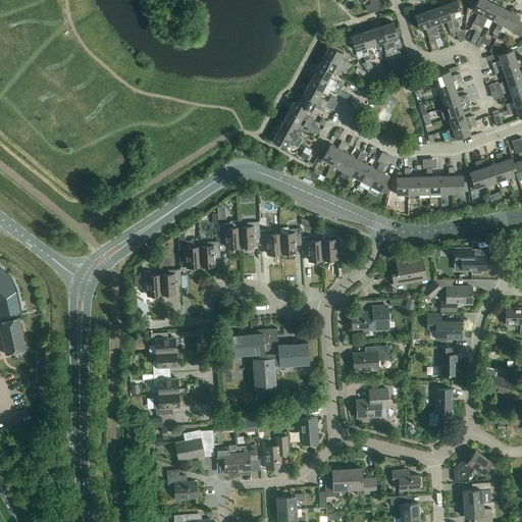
[(470,29),(475,31),(489,1),(486,0),(477,0),(472,10),(478,13),(470,29)]
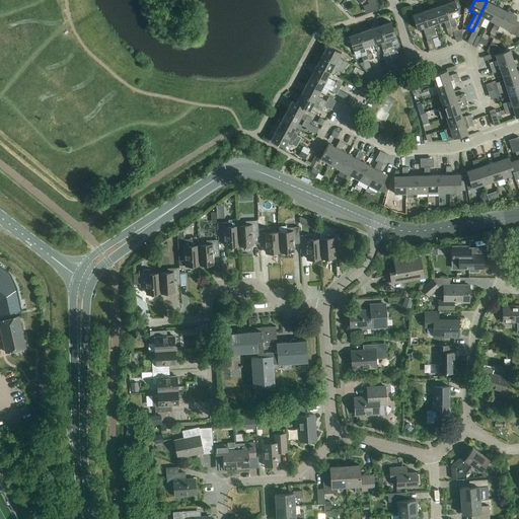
[(455,1),(444,4),(453,31),(458,30),(456,25),(454,17),(459,15),(455,1)]
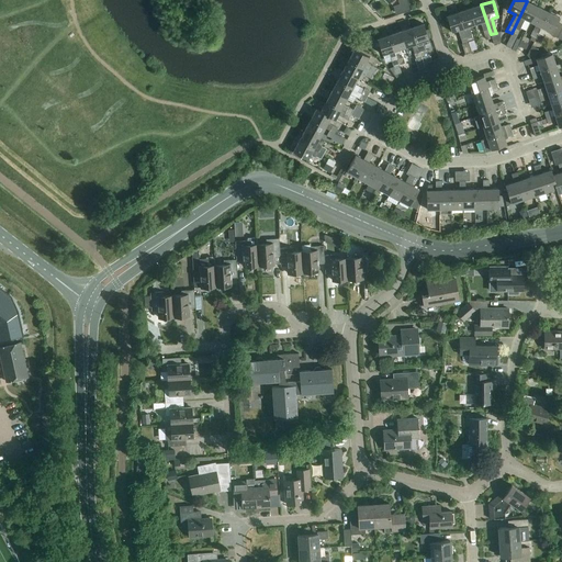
[(525,19),(530,22),(538,7),(527,1),(512,33),(517,35),(525,19)]
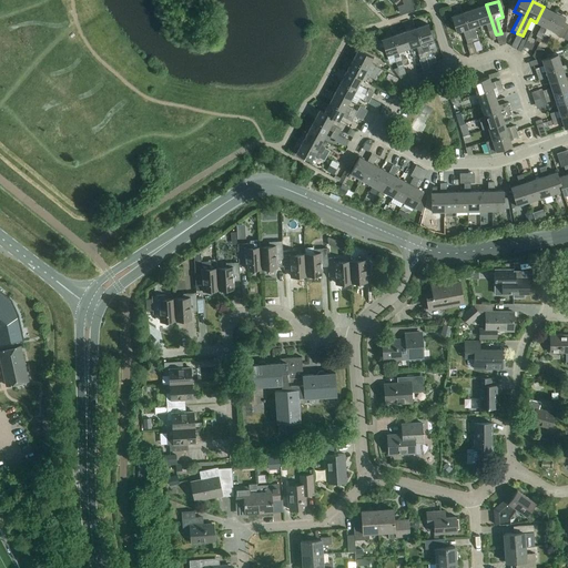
[(486,4),(474,9),(479,24),(486,22),(488,31),(490,37),(495,36),(496,34),(486,4)]
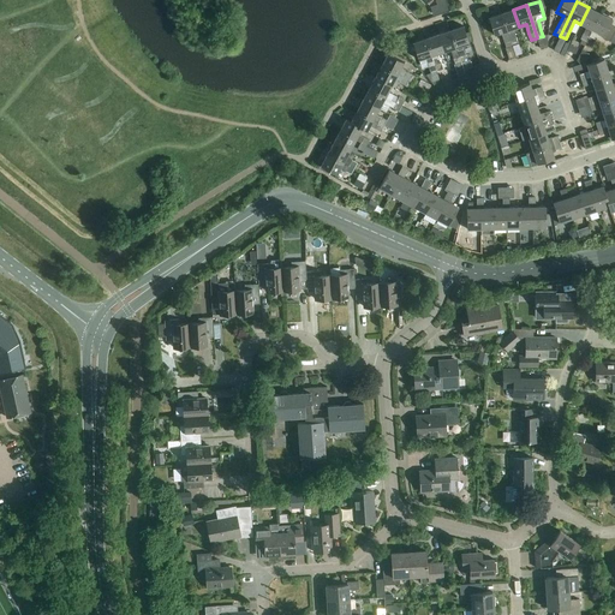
[(583,40),(586,42),(601,13),(589,7),(580,24),(586,27),(584,34),(583,34),(580,39),(583,40)]
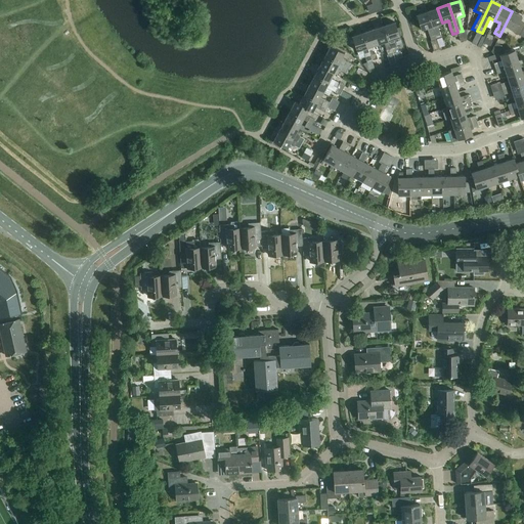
[(437,8),(427,11),(436,39),(441,38),(440,32),(437,25),(442,23),(437,8)]
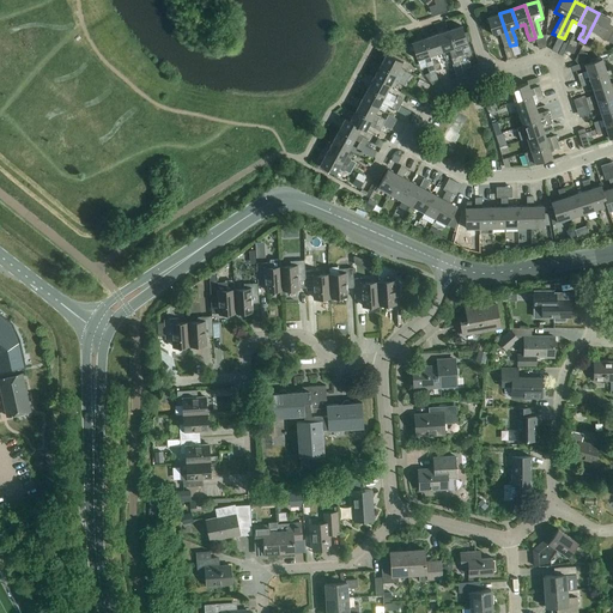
[(510,46),(499,13),(487,18),(493,35),(499,32),(503,42),(504,48),(510,46)]
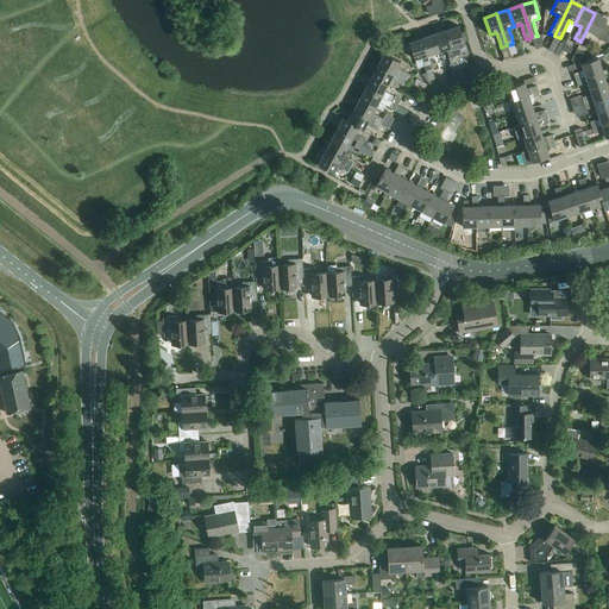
[(581,42),(585,44),(589,38),(591,32),(598,36),(597,38),(604,41),(608,30),(608,26),(604,24),(607,19),(595,13),(581,42)]
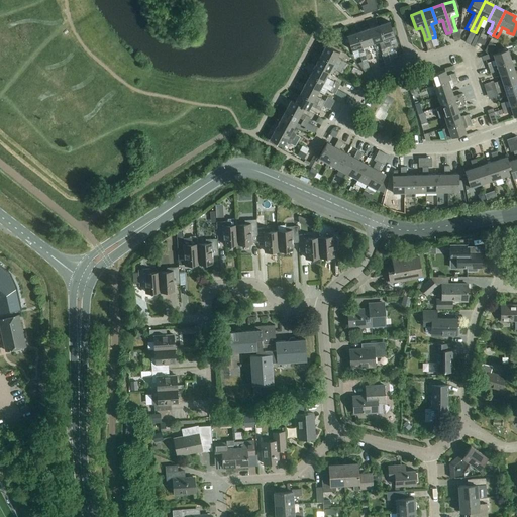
[(390,22),(379,25),(388,53),(393,52),(391,45),(391,46),(389,38),(394,36),(390,22)]
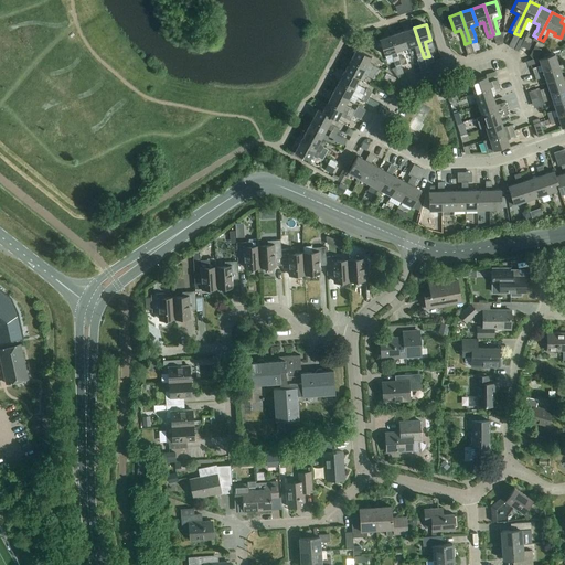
[(414,28),(403,32),(408,48),(414,45),(416,54),(418,60),(424,57),(414,28)]
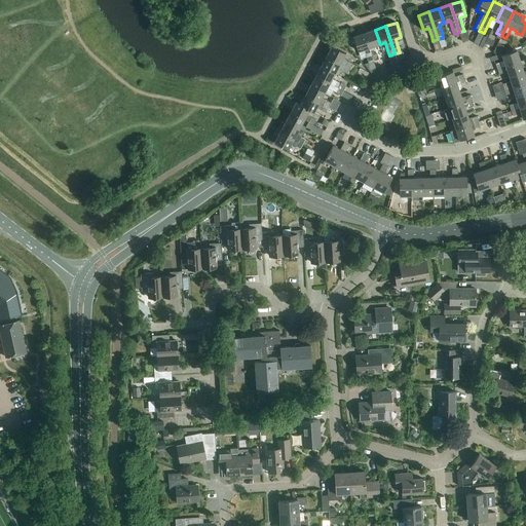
[(375,30),(365,33),(370,50),(371,50),(375,49),(374,46),(380,44),(375,30)]
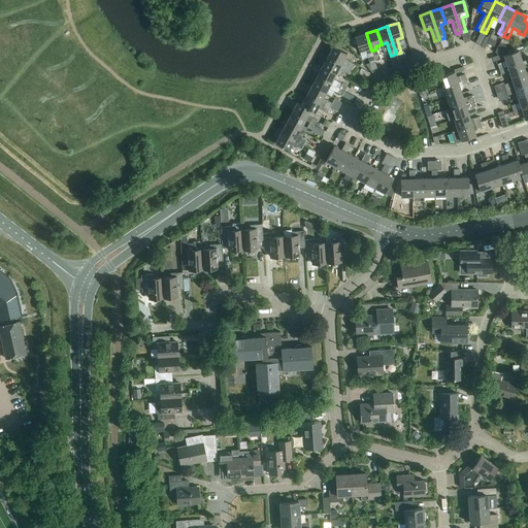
[(371,51),(366,33),(355,37),(360,52),(365,50),(369,63),(375,61),(373,56),(372,51),(371,51)]
